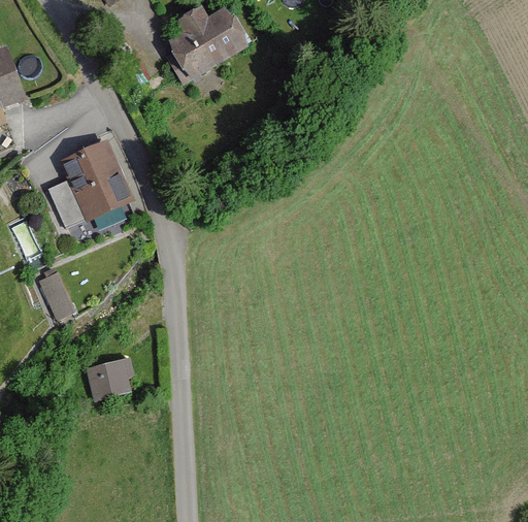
[(249,44),(230,13),(212,24),(201,6),(160,31),(190,79),(249,44)]
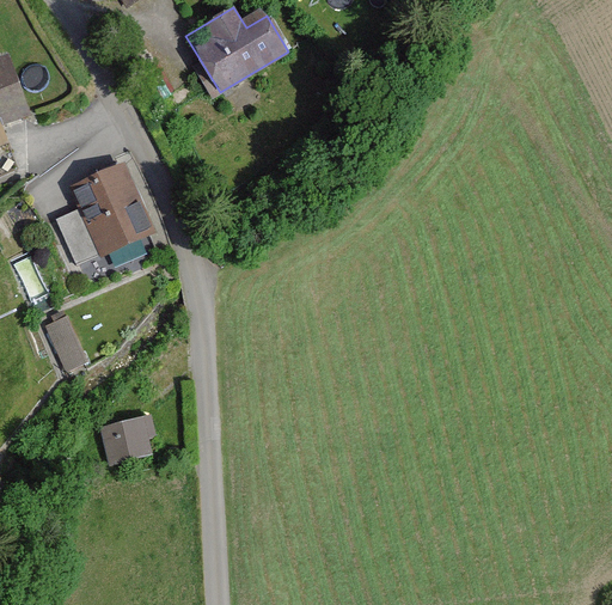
[(28,112),(7,54),(0,56),(0,142),(8,141),(1,122),(28,112)]
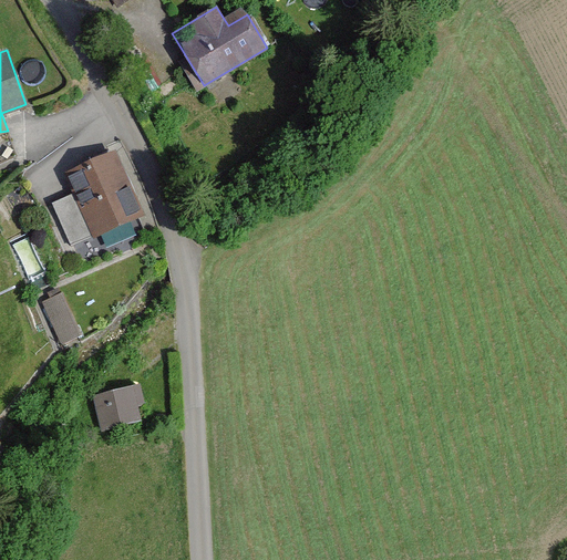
[(142,214),(116,149),(64,169),(73,192),(51,200),(68,242),(142,214)]
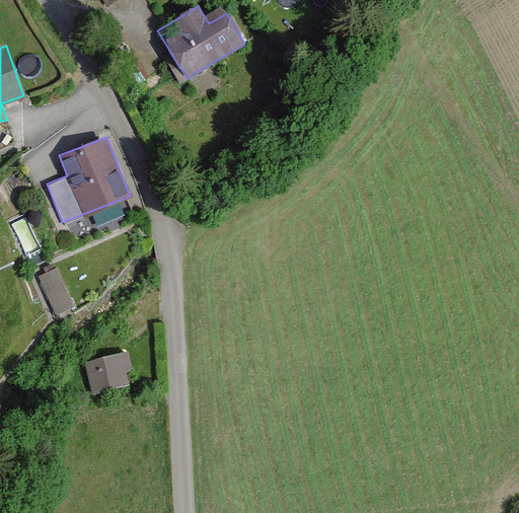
[(72,303),(57,269),(39,277),(54,311),(72,303)]
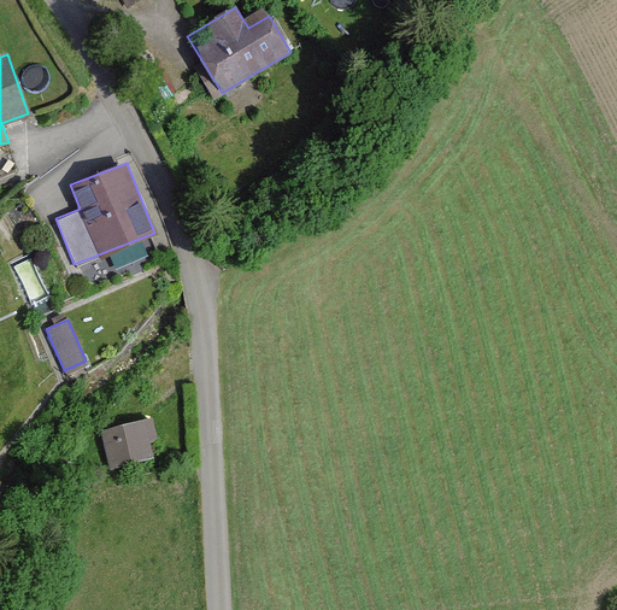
[(156,443),(148,416),(101,429),(112,470),(153,458),(150,444),(156,443)]
